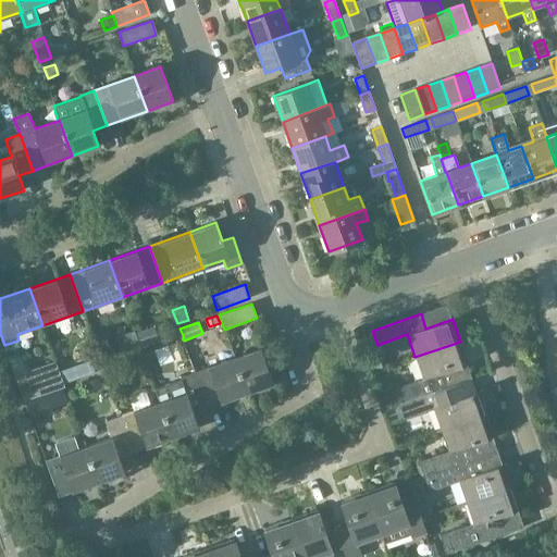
[(98,335),(91,338),(100,361),(114,355),(111,346),(103,348),(98,335)]
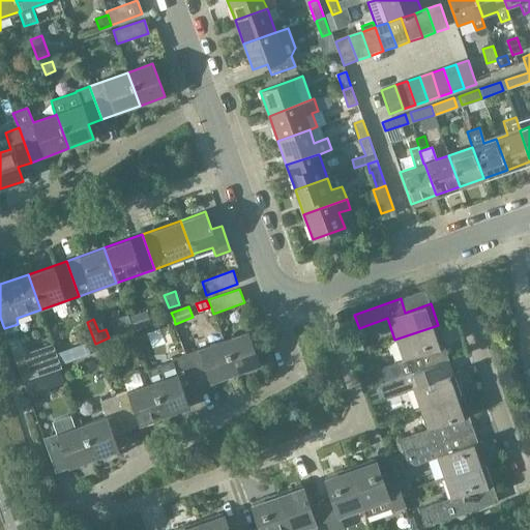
[(438,325),(394,340),(402,358),(373,367),(378,384),(448,360),(448,359),(424,367),(420,355),(445,346),(438,325)]
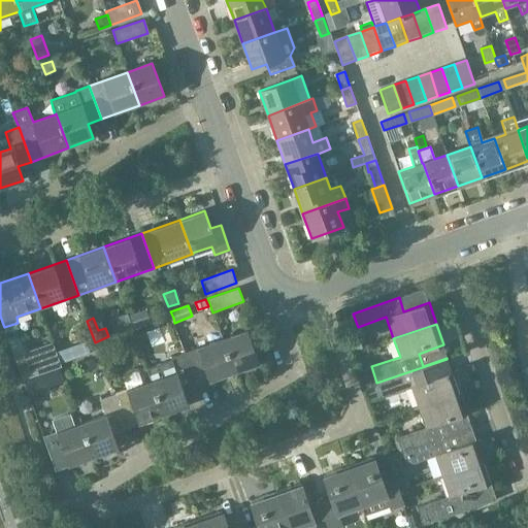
[(222,338),(233,372),(259,364),(246,329),(222,338)]
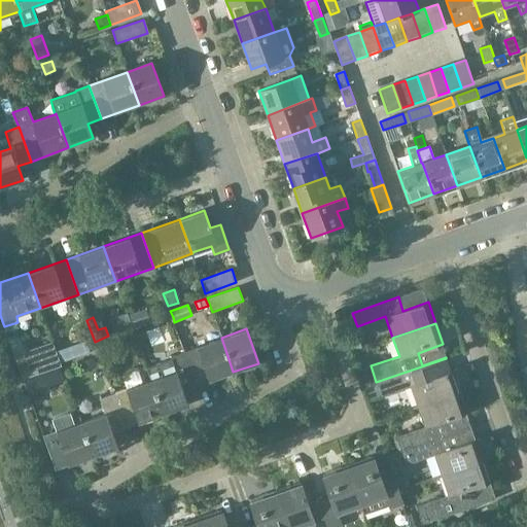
[(146,331),(136,336),(139,343),(150,342),(146,331)]
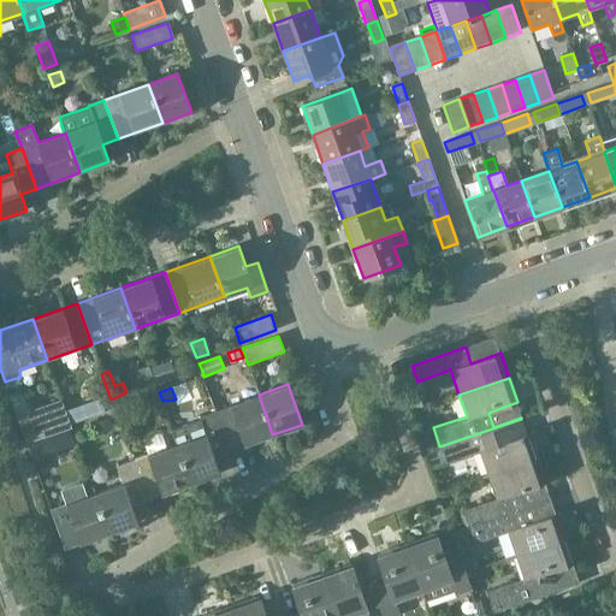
[(227,450),(272,434),(259,395),(214,409),(227,450)]
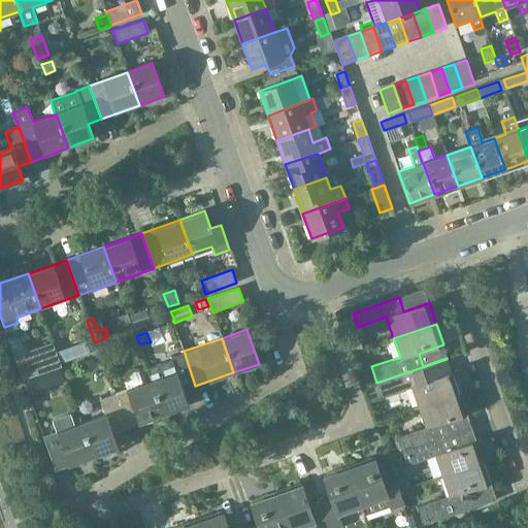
[(43,372),(60,366),(52,342),(14,356),(23,380),(25,378),(43,372)]
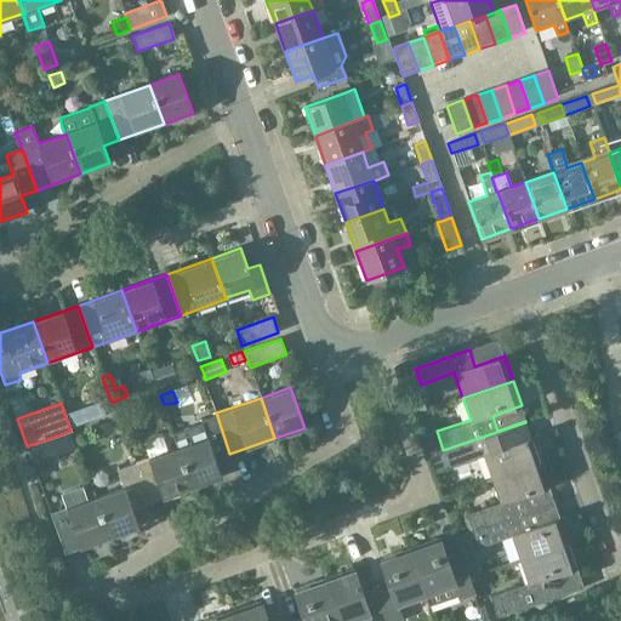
[(165,411),(153,416),(155,422),(163,425),(169,423),(165,411)]
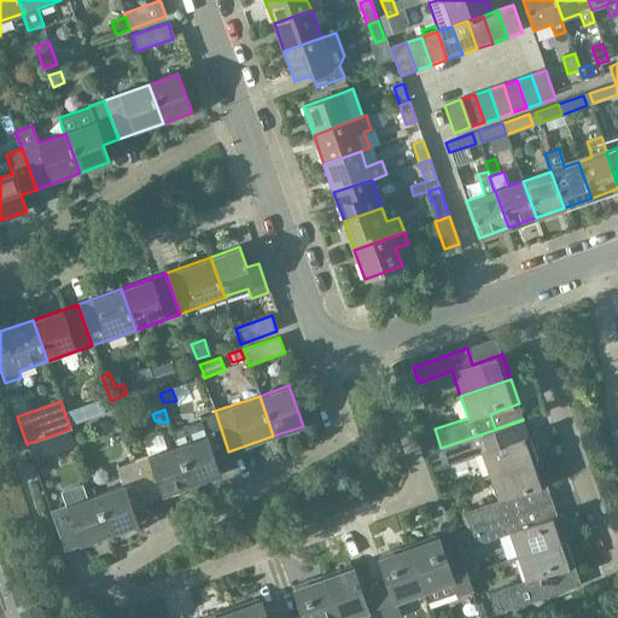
[(214,456),(228,452),(215,410),(198,417),(205,435),(176,444),(191,485),(220,476),(214,456)]
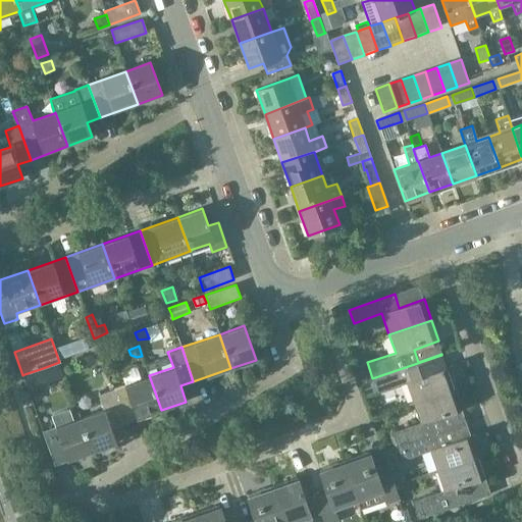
[(91,355),(81,358),(83,365),(94,361),(91,355)]
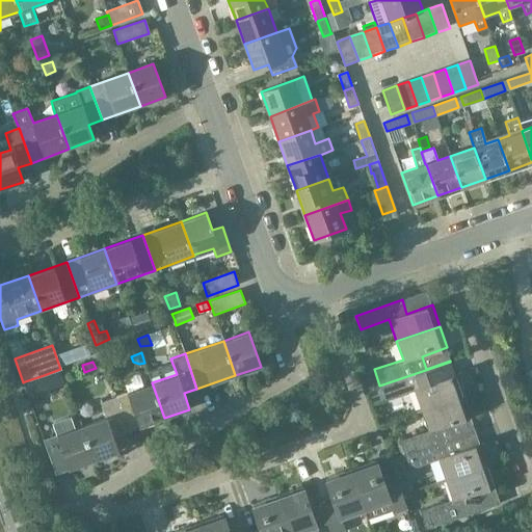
[(455,374),(450,362),(379,386),(383,398),(413,389),(420,410),(463,395),(456,374),(455,374)]
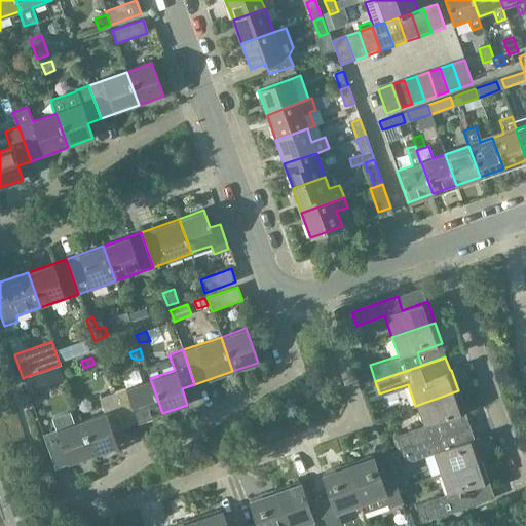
[(369,364),(354,369),(361,386),(375,381),(370,365),(369,364)]
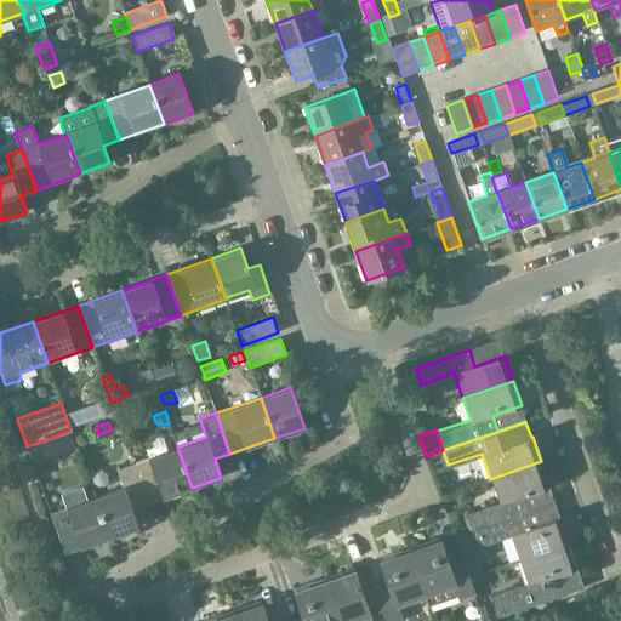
[(51,438),(29,445),(36,467),(58,460),(51,438)]
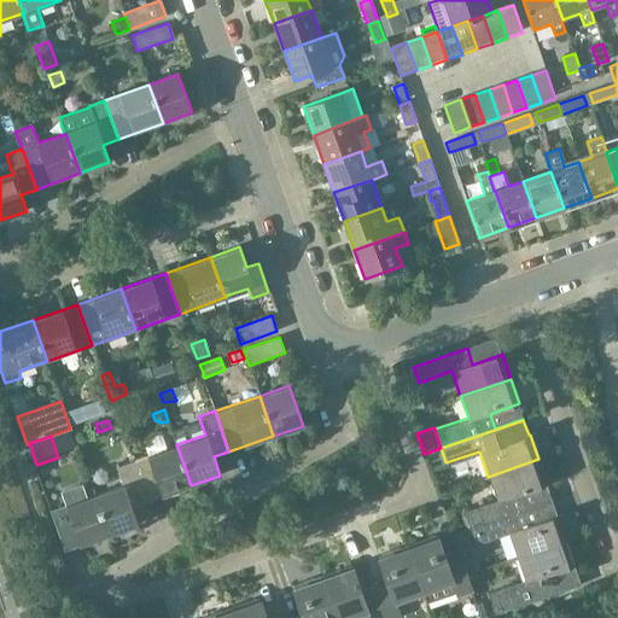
[(146,500),(191,485),(176,444),(132,460),(146,500)]
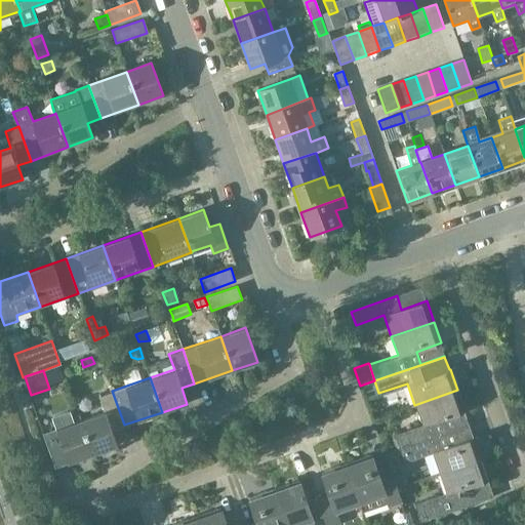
[(440,419),(463,411),(465,411),(457,390),(414,405),(420,422),(393,433),(399,449),(468,425),(447,432),(444,421),(441,422),(440,419)]
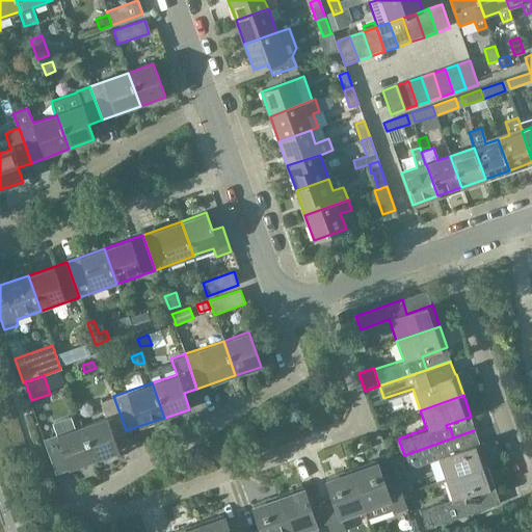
[(113,435),(126,430),(113,396),(100,401),(106,418),(82,426),(94,460),(118,452),(113,435)]
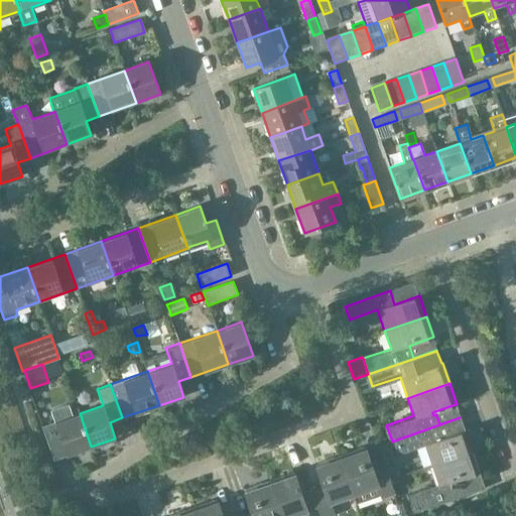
[(53,459),(91,446),(80,413),(42,427),(53,459)]
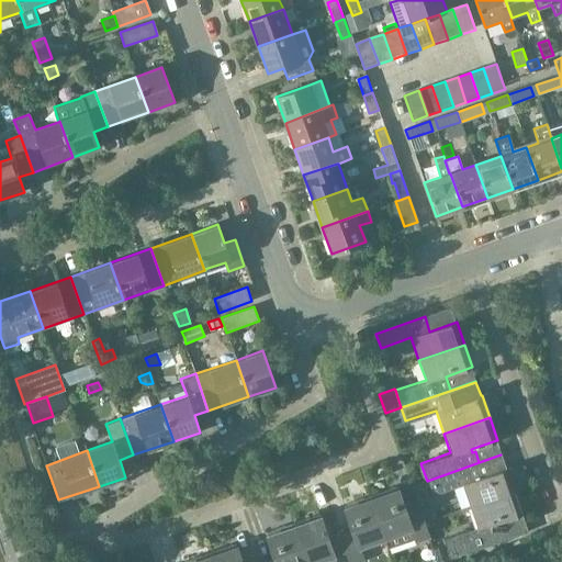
[(489,460),(502,456),(501,454),(427,481),(431,493),(461,483),(470,507),(515,491),(507,469),(494,473),(489,460)]
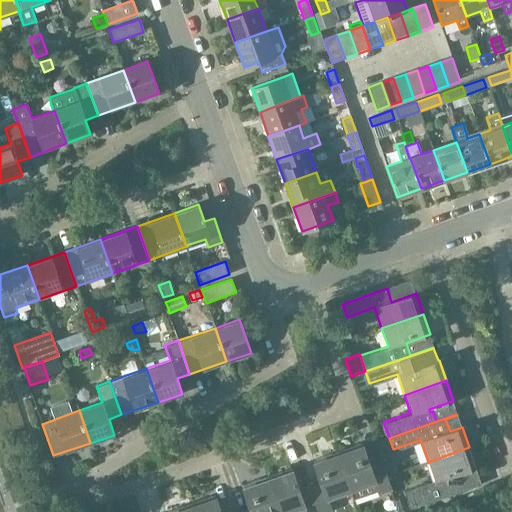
[(337,452),(350,489),(354,487),(357,497),(377,490),(379,493),(390,489),(381,462),(369,466),(361,443),(337,452)]
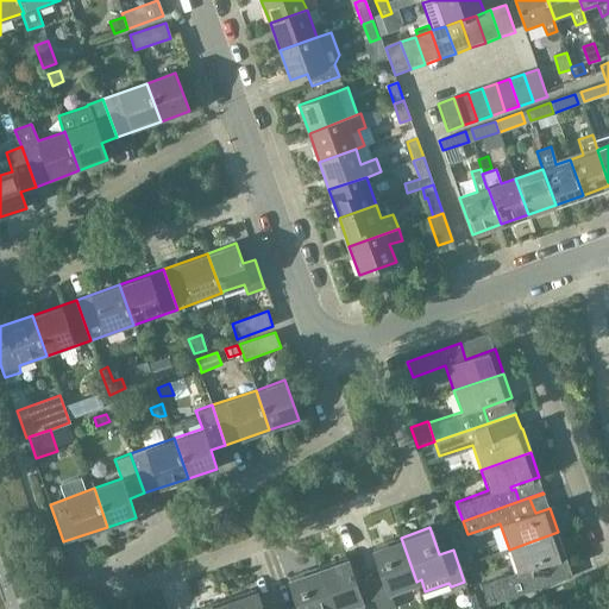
[(558,532),(509,550),(516,570),(478,582),(485,602),(487,602),(571,575),(570,572),(562,576),(558,566),(548,570),(546,564),(566,557),(558,532)]
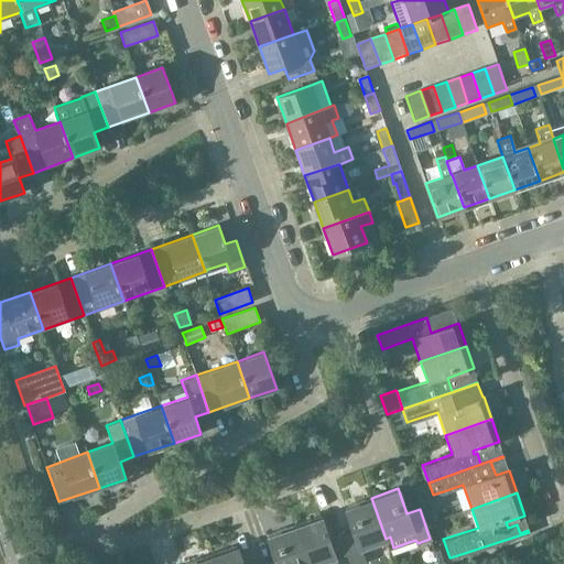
[(359,548),(386,539),(371,498),(344,507),(354,533),(342,538),(350,563),(358,563),(365,562),(359,548)]
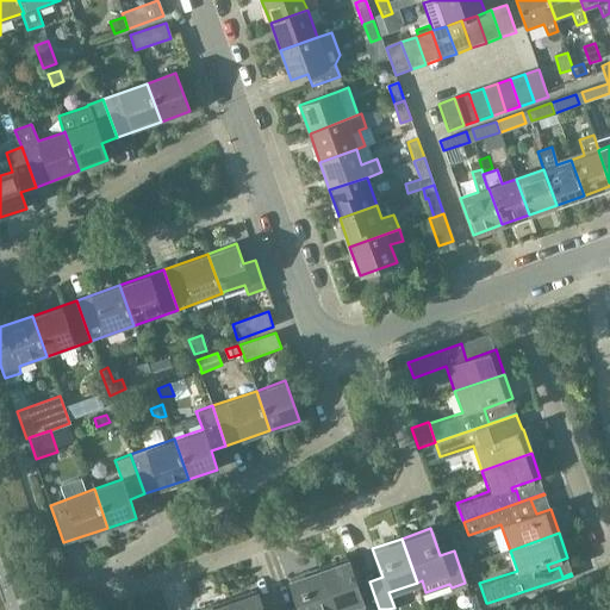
[(470,551),(456,555),(461,567),(474,562),(470,551)]
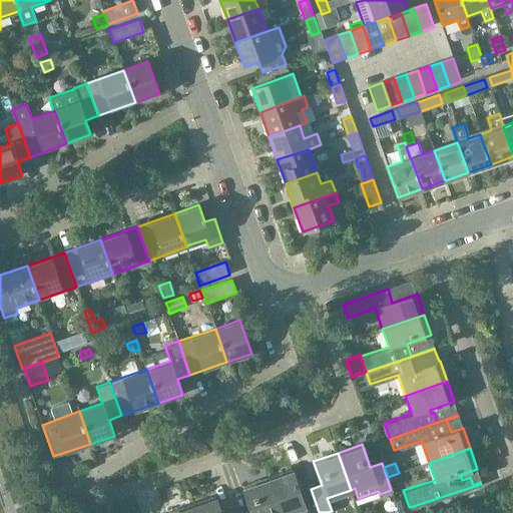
[(300,493),(291,469),(267,478),(279,512),(285,512),(304,506),(306,512),(319,512),(311,489),(300,493)]
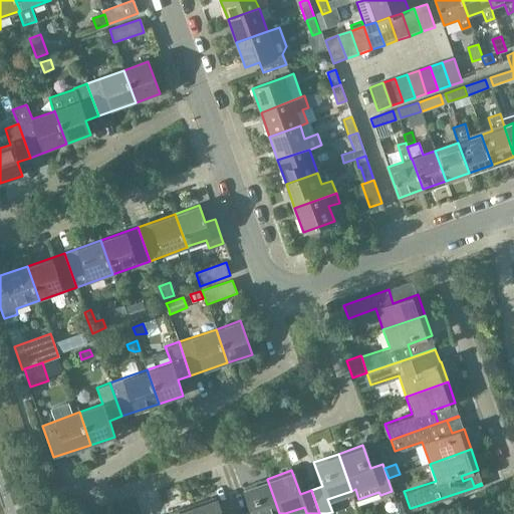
[(279,513),(267,479),(243,487),(251,511),(243,513),(279,513)]
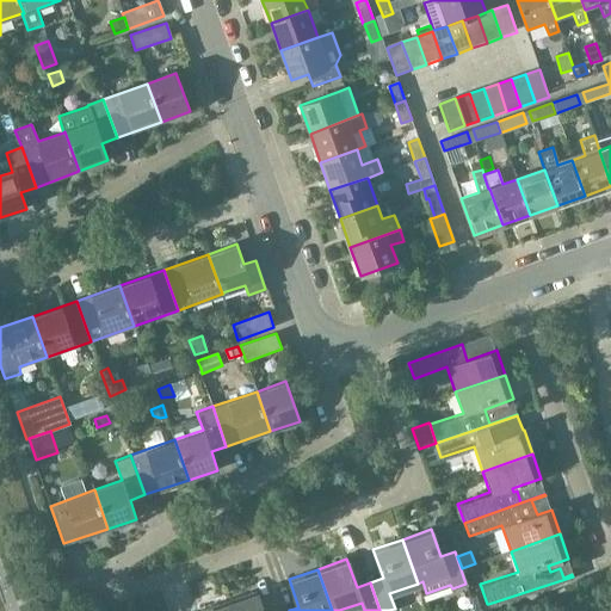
[(227,602),(229,610),(261,610),(255,591),(227,602)]
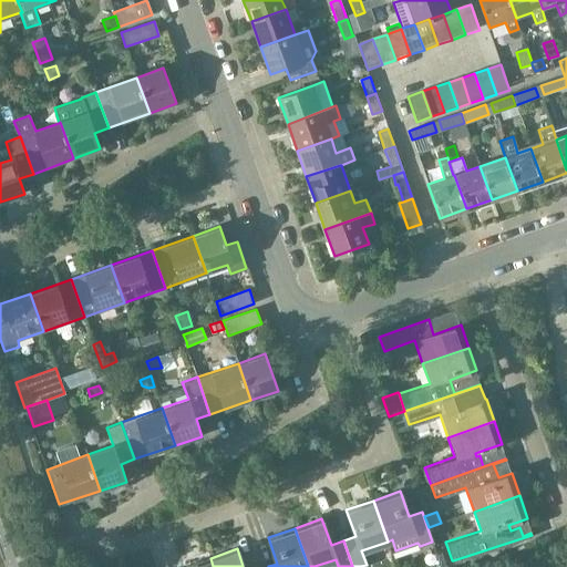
[(441,566),(455,566),(453,560),(452,560),(450,562),(445,550),(436,554),(441,566)]
